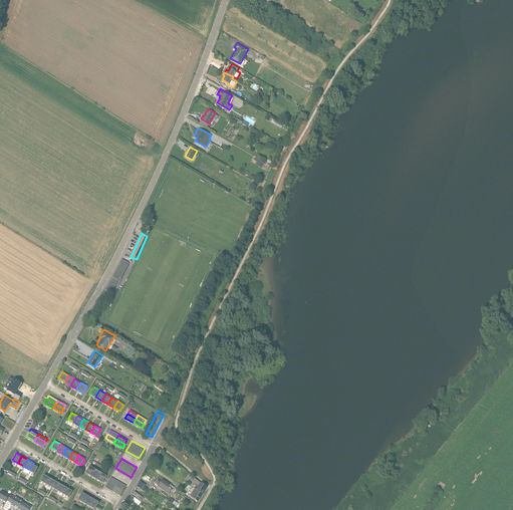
[(33,463),(29,469),(35,473),(38,466),(33,463)]
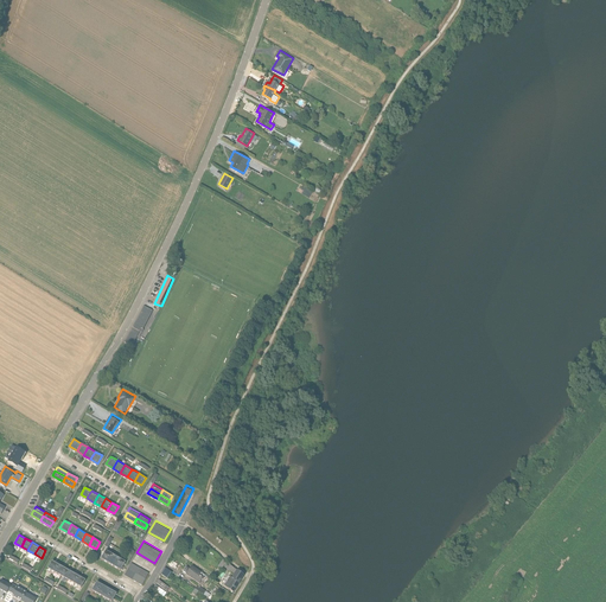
[(104,552),(114,558),(116,554),(107,548),(104,552)]
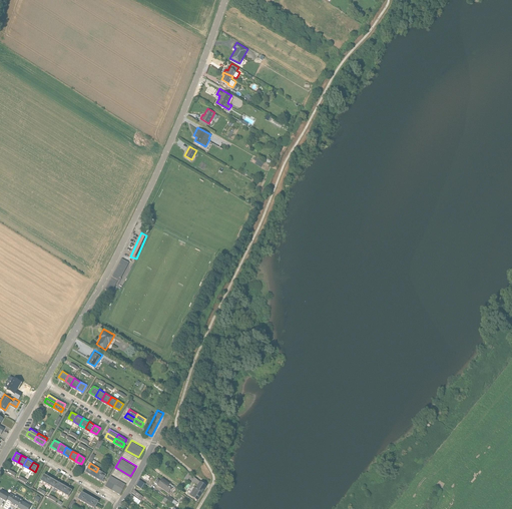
[(96,472),(88,467),(86,471),(94,476),(96,472)]
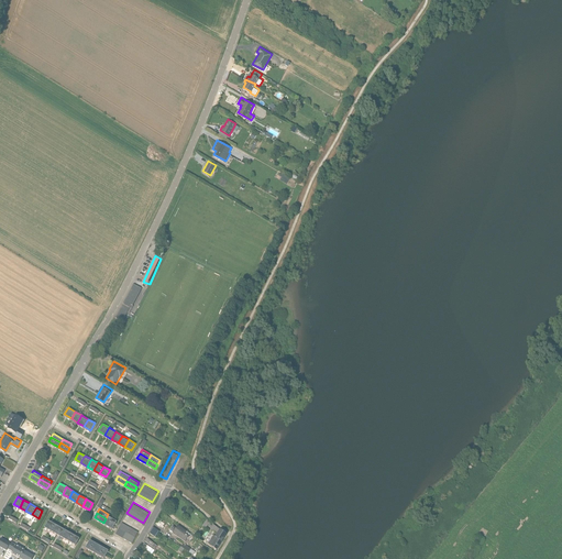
[(108,514),(106,518),(116,524),(118,519),(108,514)]
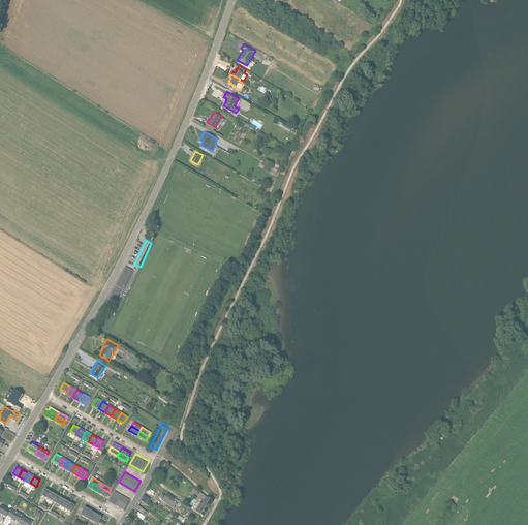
[(150,484),(146,489),(153,494),(155,490),(152,488),(153,486),(150,484)]
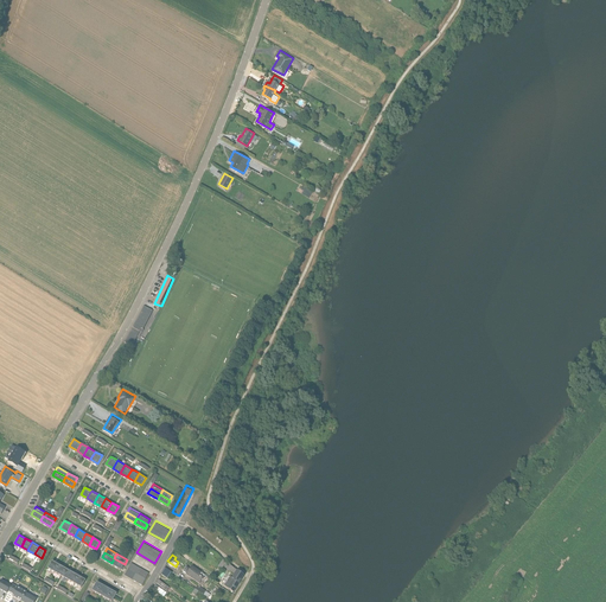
[(224,557),(219,564),(222,567),(223,565),(225,568),(228,565),(234,570),(237,567),(224,557)]
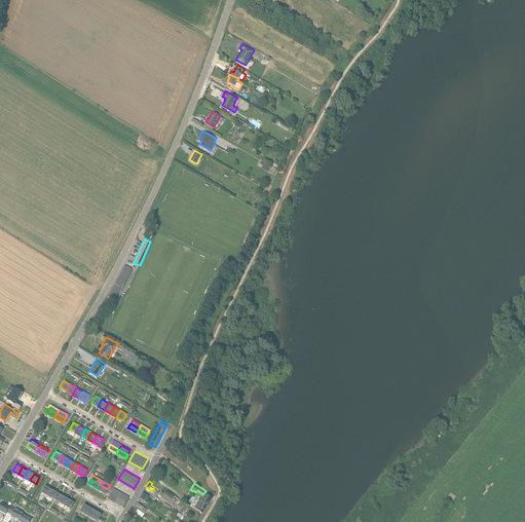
[(42,491),(48,494),(49,495),(52,488),(46,484),(42,491)]
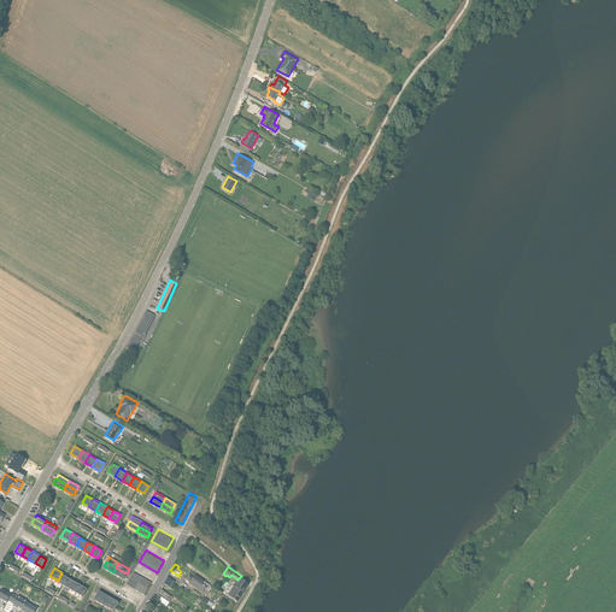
[(116,568),(113,572),(123,578),(127,574),(116,568)]
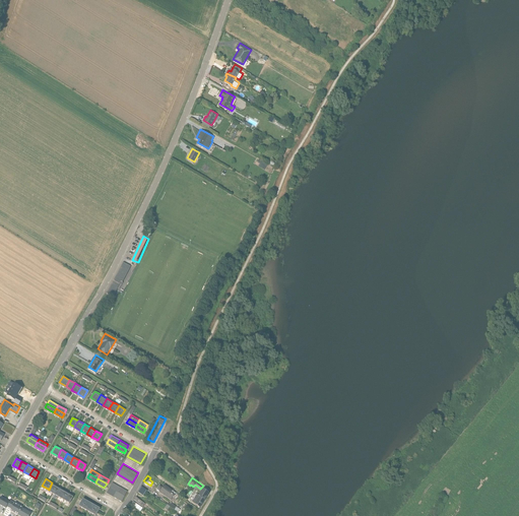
[(113,480),(107,491),(122,500),(128,490),(113,480)]
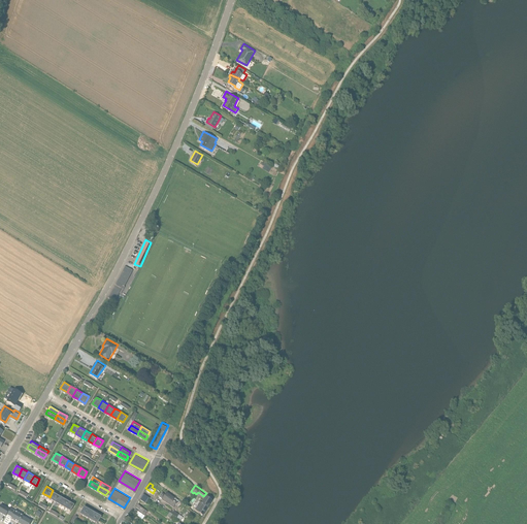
[(53,490),(50,497),(56,500),(60,494),(53,490)]
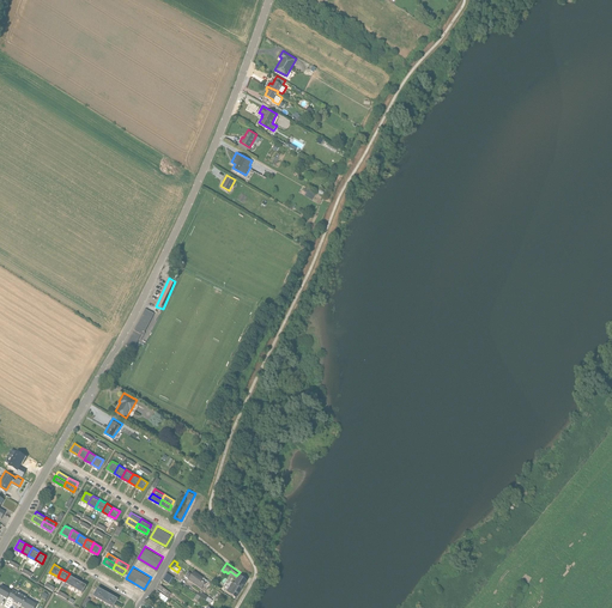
[(193,571),(188,577),(203,588),(206,582),(205,581),(203,578),(205,576),(194,569),(193,571)]
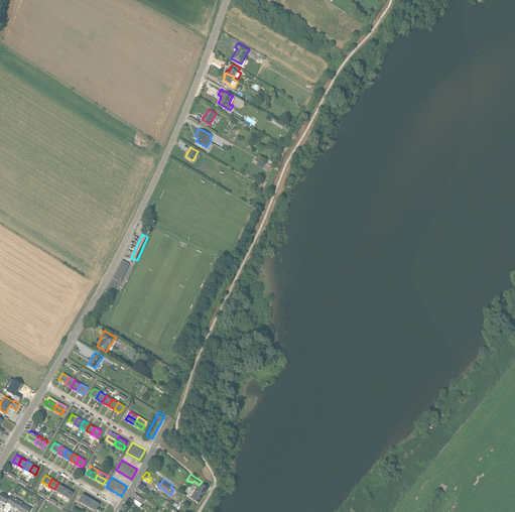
[(141,481),(137,486),(143,490),(146,485),(141,481)]
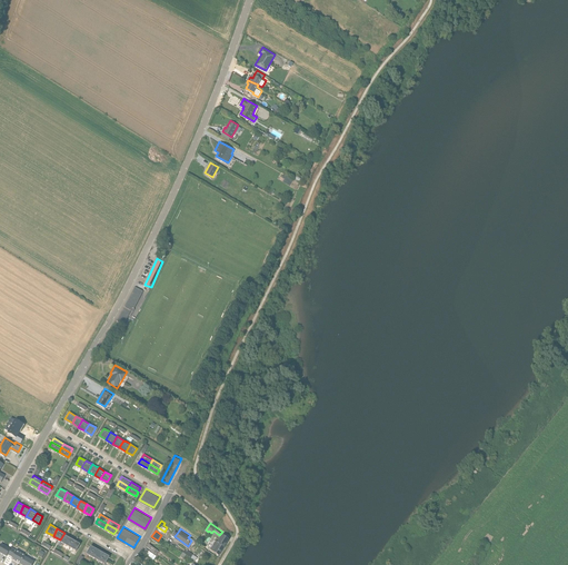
[(65,533),(60,539),(66,543),(69,535),(65,533)]
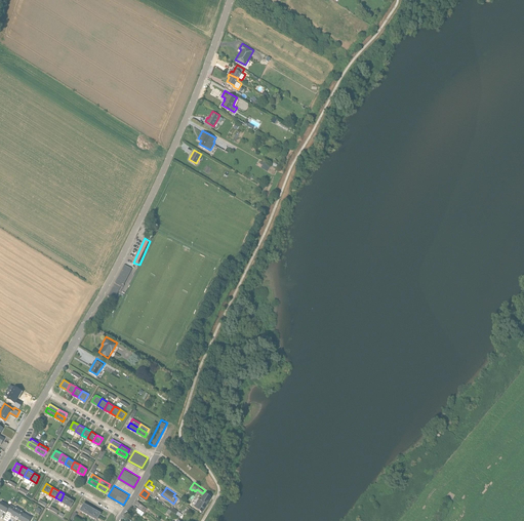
[(197,507),(198,507),(202,511),(211,495),(205,491),(201,497),(202,499),(197,507)]
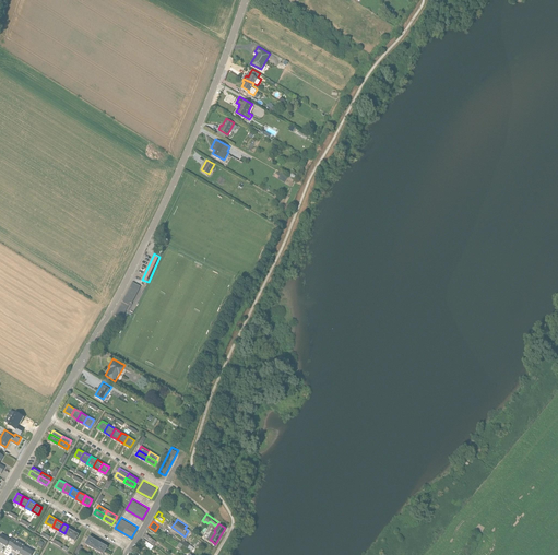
[(68,526),(64,533),(70,536),(74,529),(68,526)]
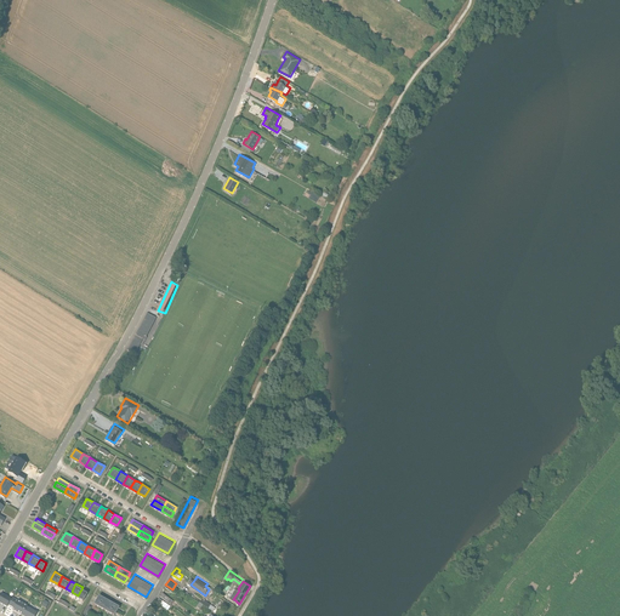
[(83,587),(78,595),(84,599),(89,591),(83,587)]
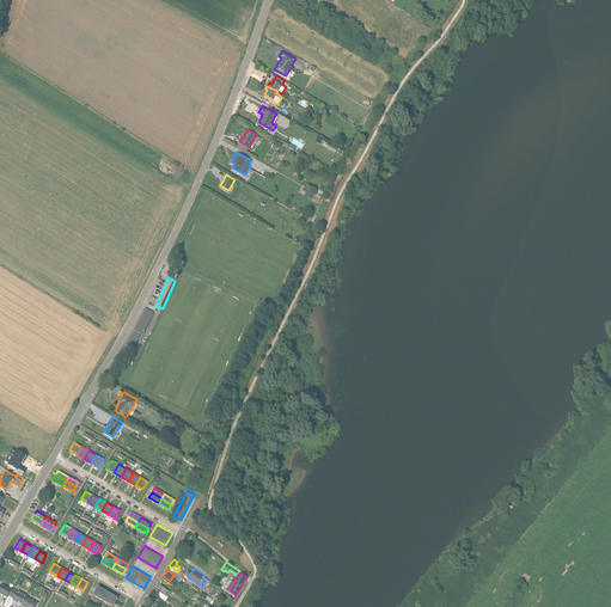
[(8,593),(12,588),(2,582),(0,584),(0,590),(7,595),(8,593)]
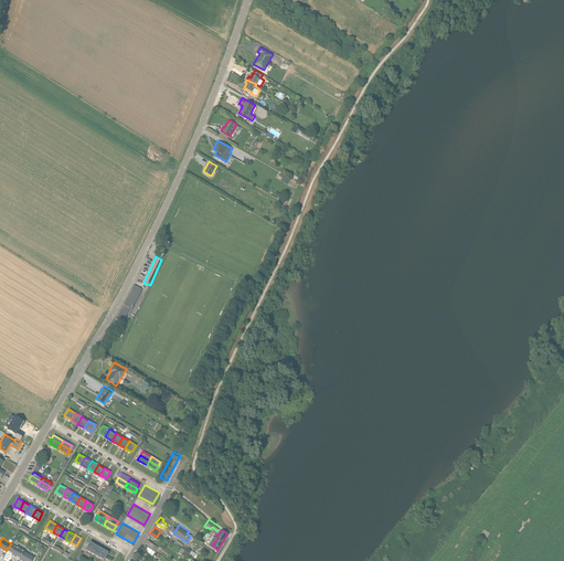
[(148,538),(146,541),(157,549),(159,546),(148,538)]
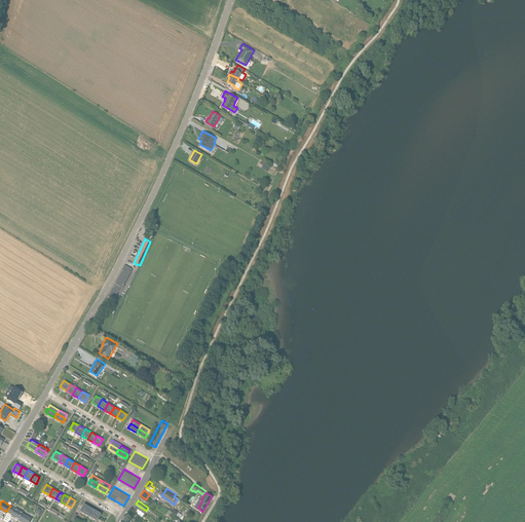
[(82,507),(91,511),(94,508),(84,502),(82,507)]
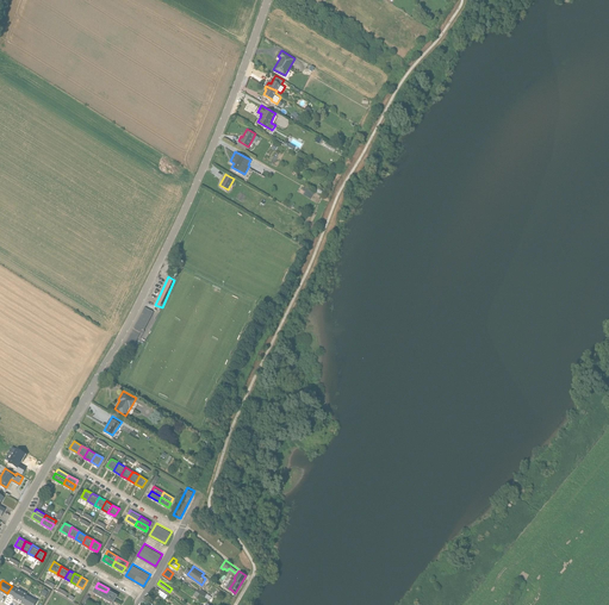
[(12,586),(8,591),(14,594),(13,597),(23,602),(28,593),(13,584),(12,586)]
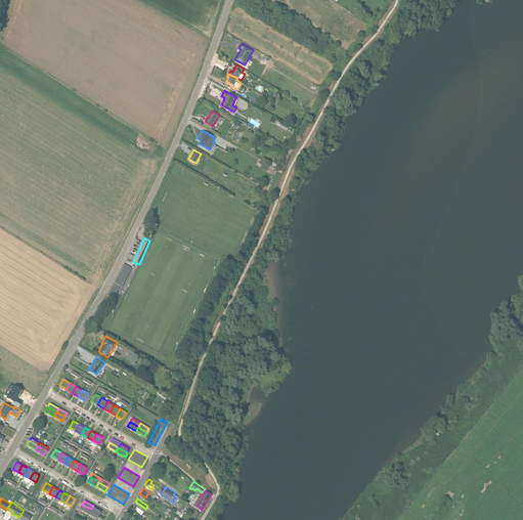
[(135,503),(132,507),(142,513),(144,510),(135,503)]
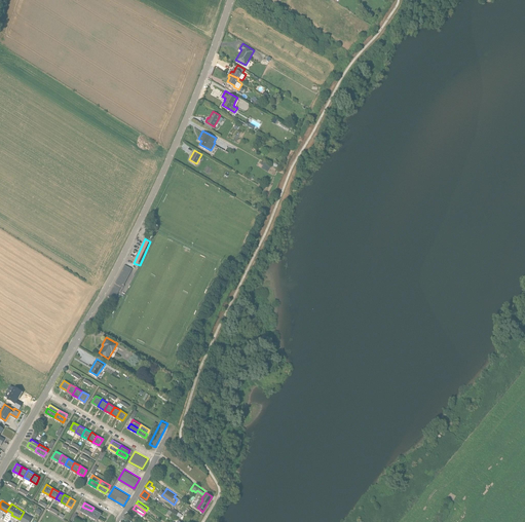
[(170,509),(177,514),(179,511),(172,506),(170,509)]
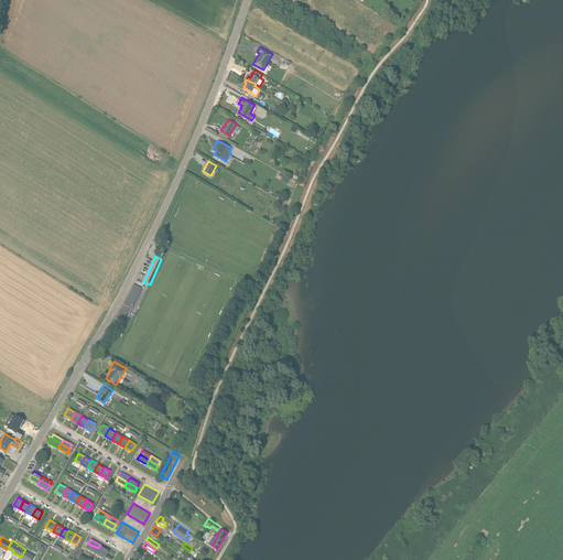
[(98,548),(88,544),(86,547),(95,552),(98,548)]
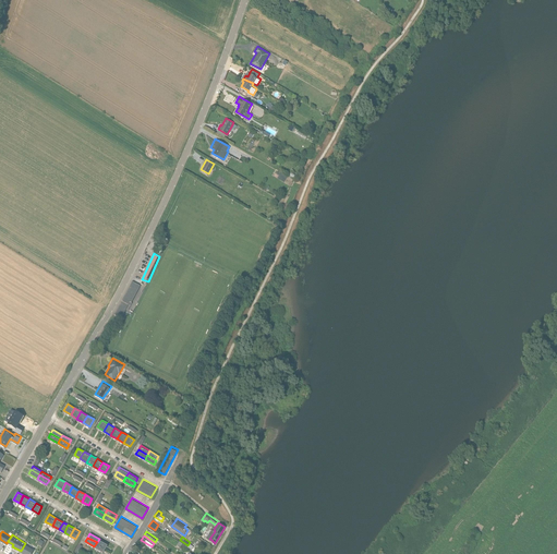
[(99,539),(97,542),(106,548),(108,544),(99,539)]
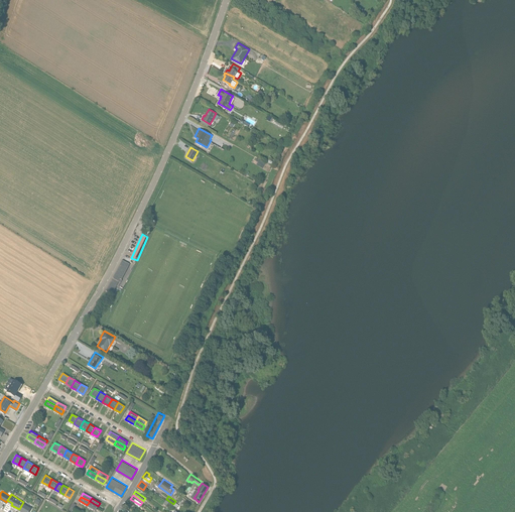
[(90,501),(87,505),(96,510),(98,506),(90,501)]
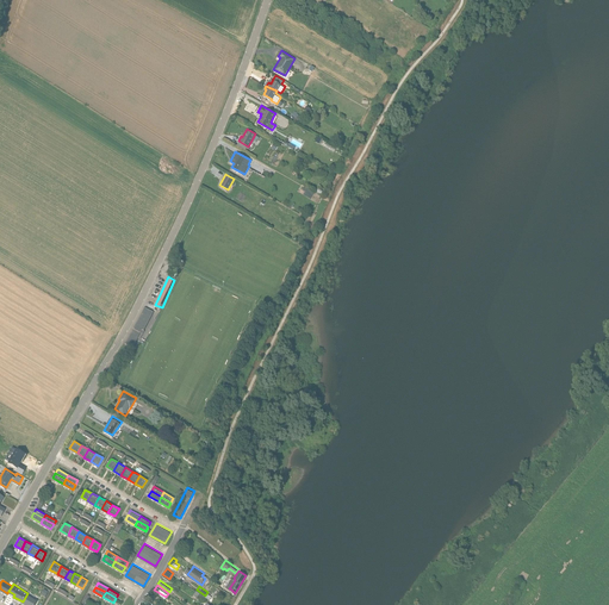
[(28,593),(23,602),(28,604),(33,604),(37,599),(28,593)]
